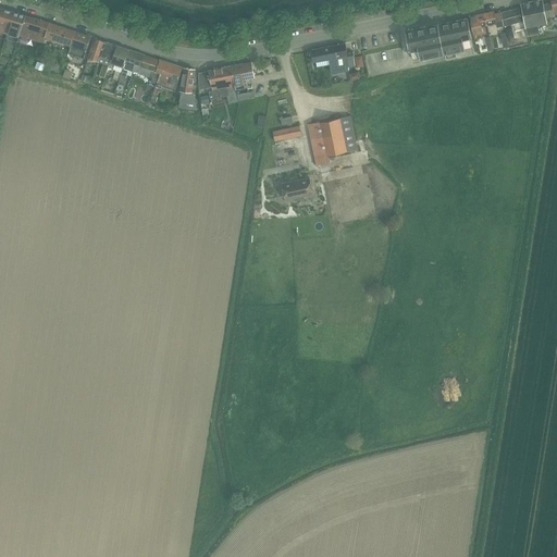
[(547,23),(546,19),(543,4),(541,0),(539,0),(521,3),(528,35),(540,33),(537,25),(547,23)]
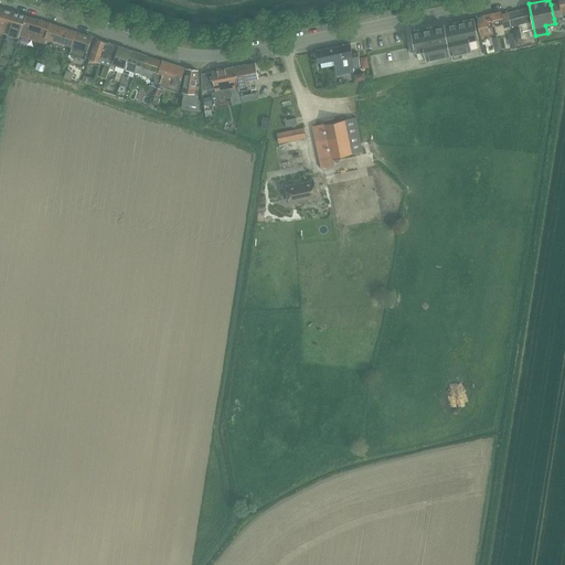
[(554,19),(563,17),(562,13),(564,12),(564,0),(557,0),(558,3),(551,4),(554,19)]
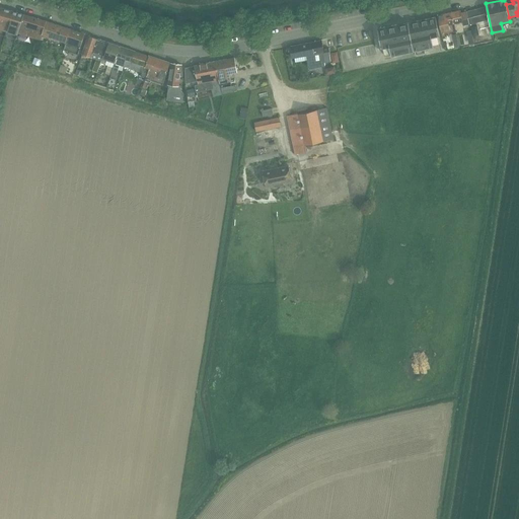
[(468,23),(469,23),(487,19),(484,7),(466,11),(468,23)]
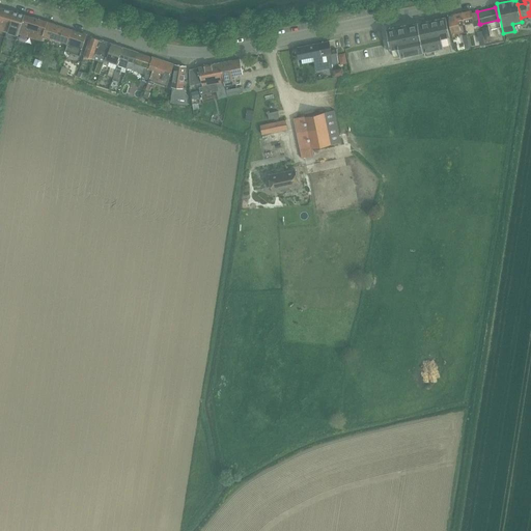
[(2,8),(0,14),(0,29),(6,32),(12,11),(2,8)]
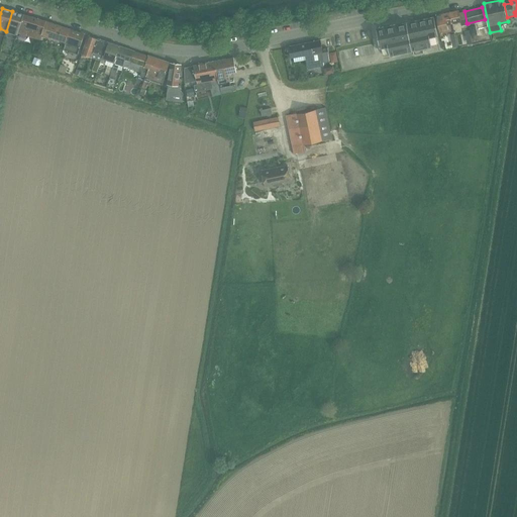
[(448,12),(451,24),(460,22),(460,25),(467,23),(464,11),(458,13),(457,10),(448,12)]
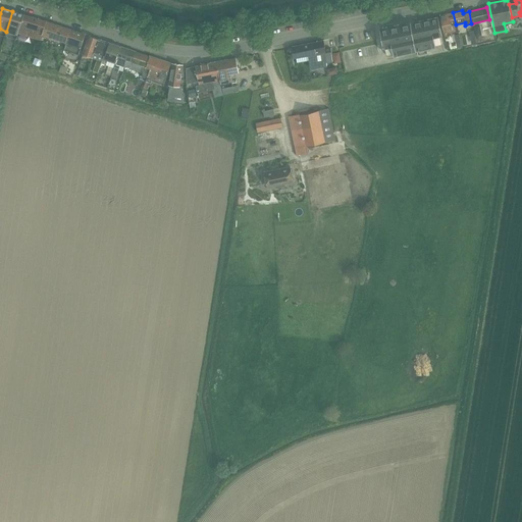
[(12,11),(6,32),(17,35),(17,33),(23,14),(12,11)]
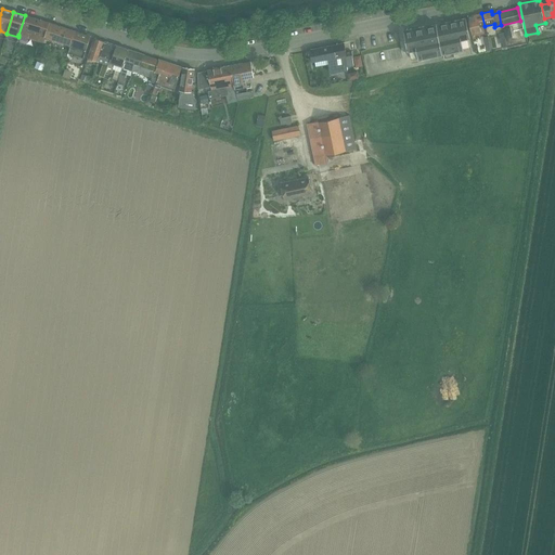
[(480,27),(485,26),(481,13),(467,16),(472,35),(481,31),(480,27)]
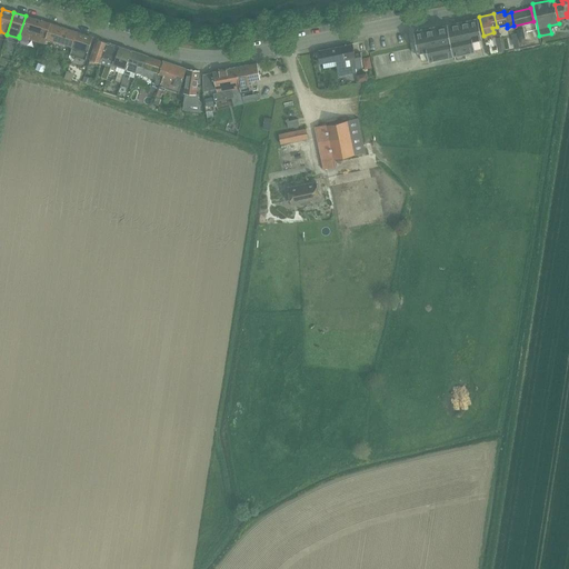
[(26,16),(19,36),(21,37),(19,42),(27,45),(28,39),(45,43),(47,38),(51,23),(26,16)]
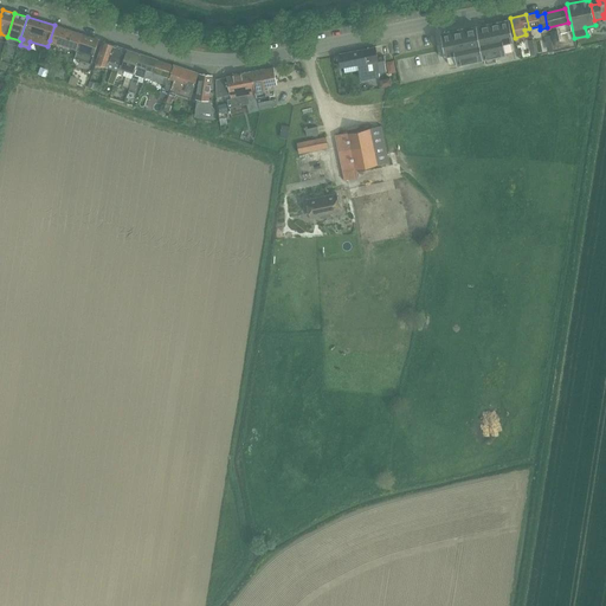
[(514,47),(509,20),(476,27),(476,26),(471,27),(443,33),(439,34),(445,58),(458,56),(462,70),(504,60),(503,52),(502,50),(514,47)]
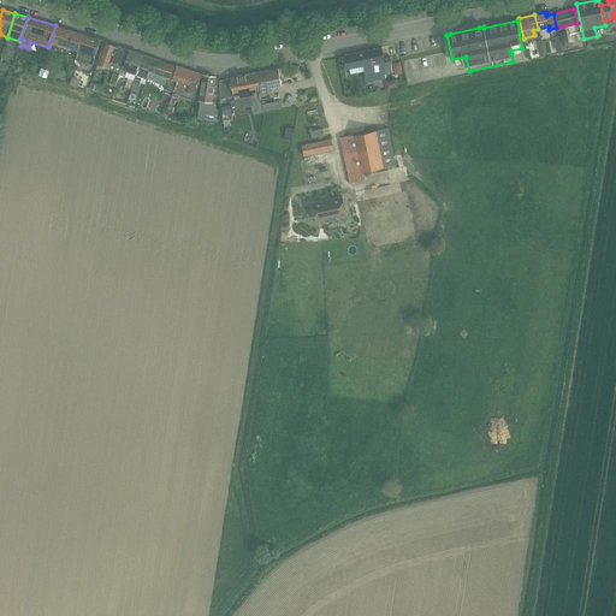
[(51,41),(78,51),(83,35),(55,25),(51,41)]
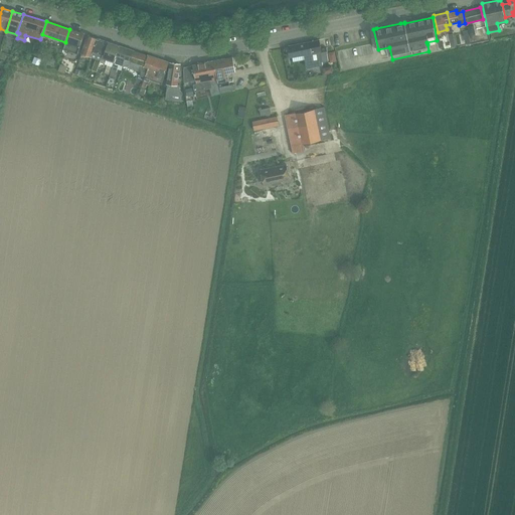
[(473,25),(467,26),(468,30),(469,35),(475,34),(473,25)]
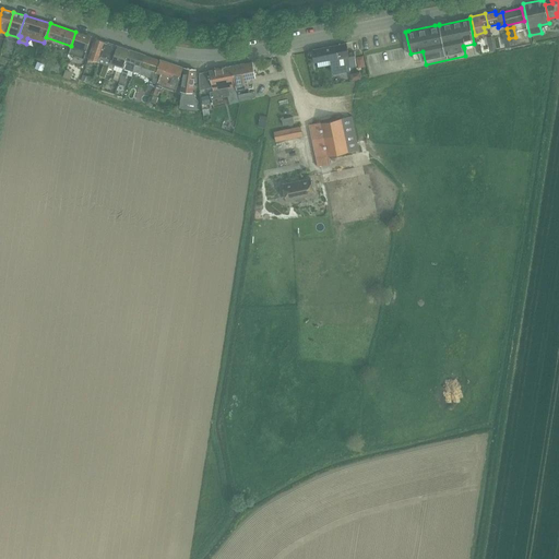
[(68,54),(69,54),(84,58),(91,37),(75,32),(71,46),(69,51),(68,54)]
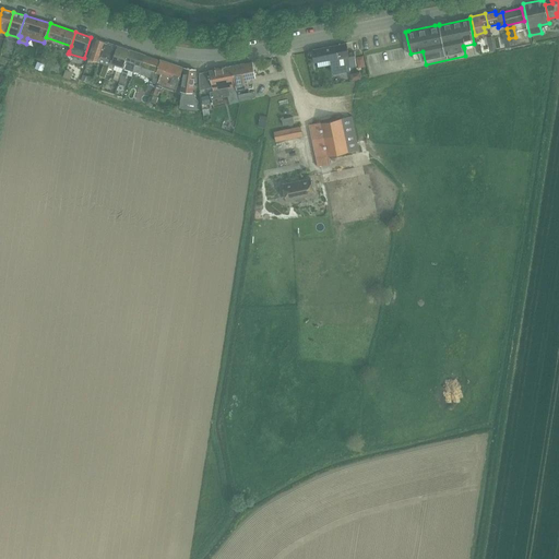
[(95,38),(88,58),(99,61),(105,42),(95,38)]
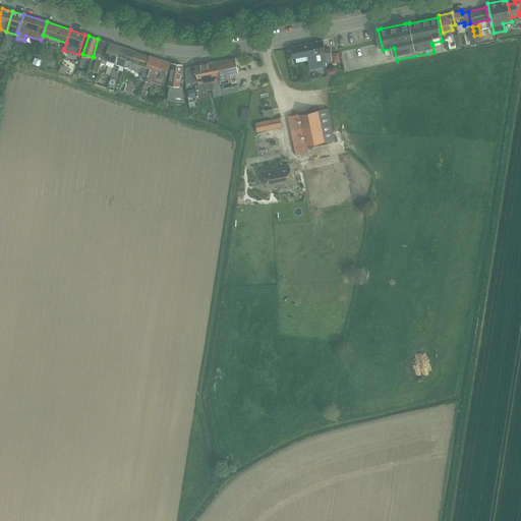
[(93,57),(92,58),(97,59),(100,60),(102,61),(104,55),(105,55),(109,43),(98,39),(93,57)]
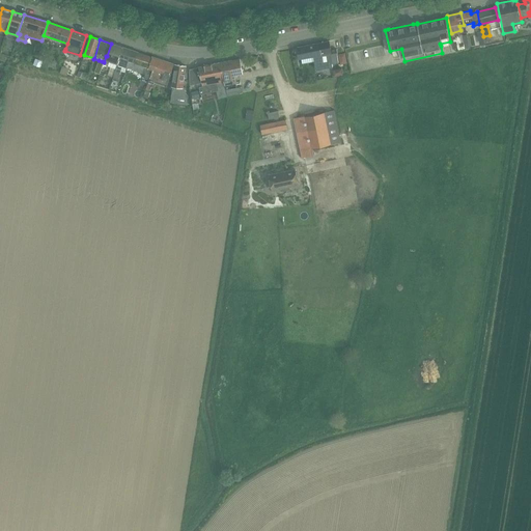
[(330,50),(328,42),(297,48),(299,59),(313,56),(316,70),(332,66),(332,63),(338,62),(336,49),(330,50)]
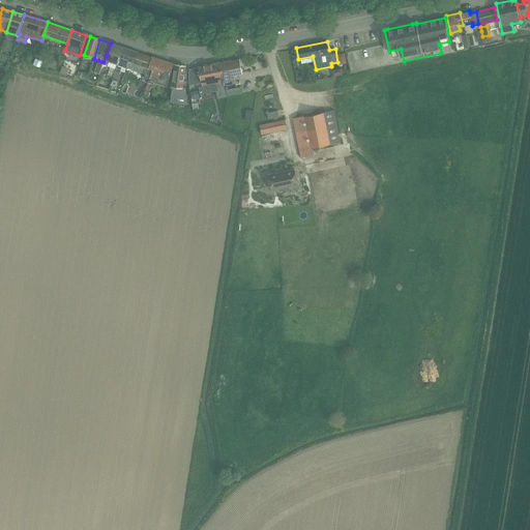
[(104,62),(102,64),(104,64),(108,65),(110,66),(107,75),(113,77),(115,68),(117,63),(119,58),(121,50),(122,48),(122,47),(111,43),(107,56),(106,56),(104,62)]
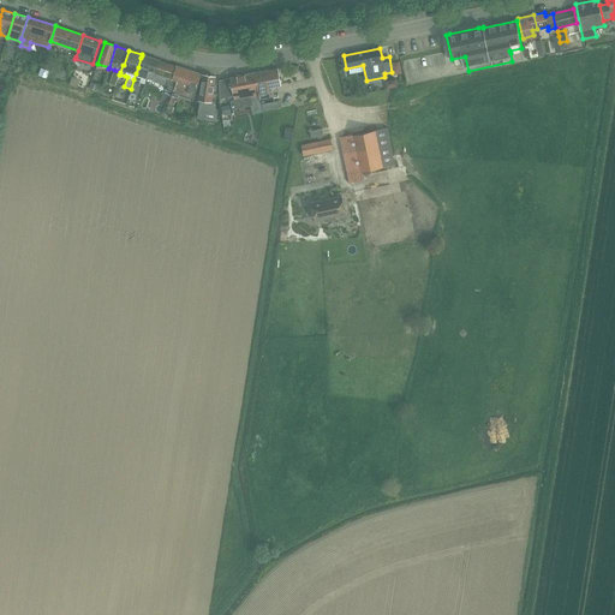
[(131,89),(130,93),(135,95),(136,95),(137,91),(139,83),(142,76),(147,78),(149,71),(156,73),(156,72),(160,61),(142,55),(141,58),(138,67),(136,73),(133,79),(131,89)]
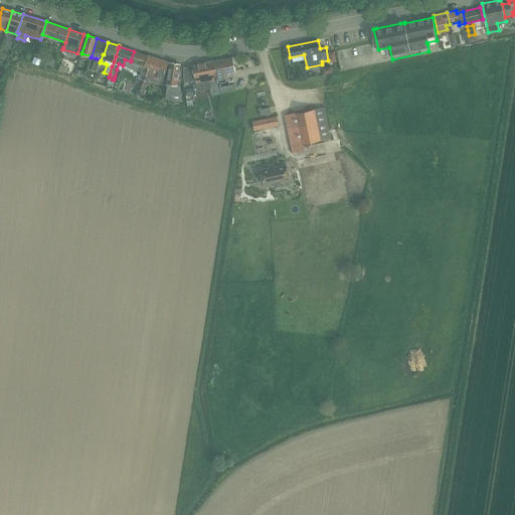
[(125,59),(123,65),(127,66),(135,69),(141,71),(140,75),(142,76),(145,76),(146,76),(149,67),(145,66),(148,55),(147,55),(134,51),(131,60),(131,61),(125,59)]
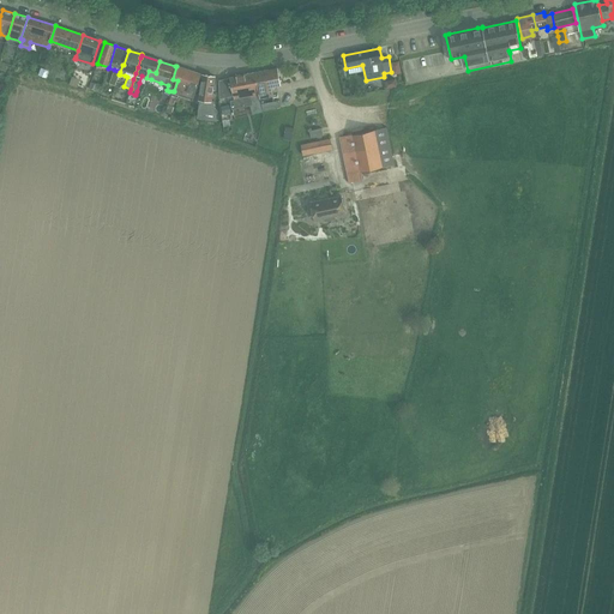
[(176,66),(173,79),(178,80),(174,91),(192,97),(193,97),(202,74),(176,66)]
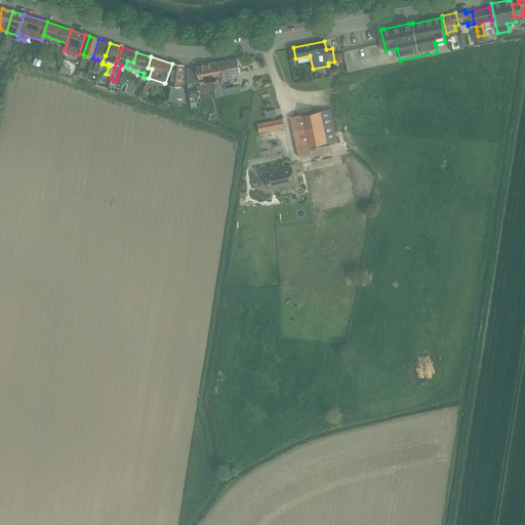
[(35,58),(33,65),(40,67),(42,61),(35,58)]
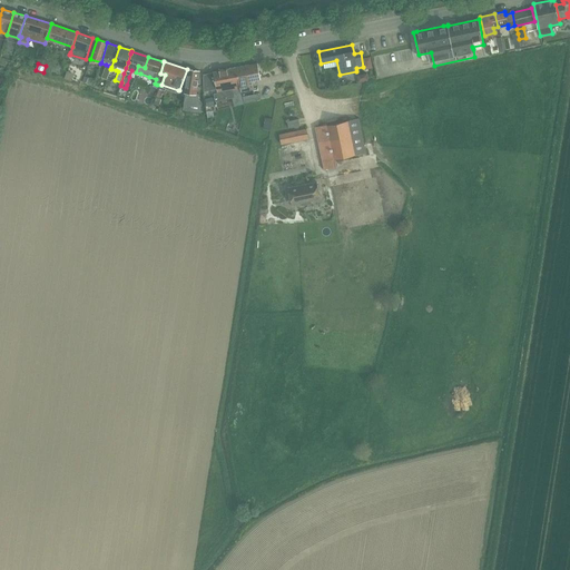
[(257,64),(237,68),(241,89),(242,90),(243,96),(243,97),(244,104),(245,104),(257,101),(262,100),(261,96),(259,94),(256,94),(254,95),(253,91),(253,89),(253,88),(251,80),(261,78),(257,64)]
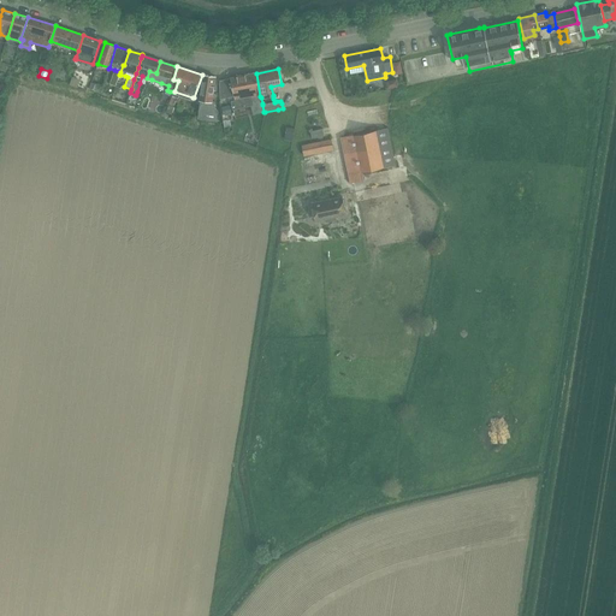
[(234,96),(224,98),(225,104),(231,102),(232,108),(252,105),(253,105),(252,98),(260,96),(256,73),(255,73),(230,78),(231,82),(234,96)]
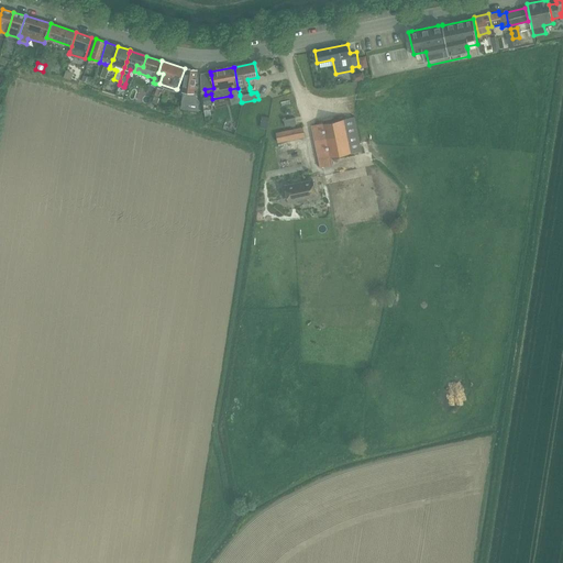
[(181,99),(180,108),(187,109),(198,110),(196,94),(194,94),(194,89),(196,75),(197,70),(185,68),(181,91),(183,92),(181,99)]
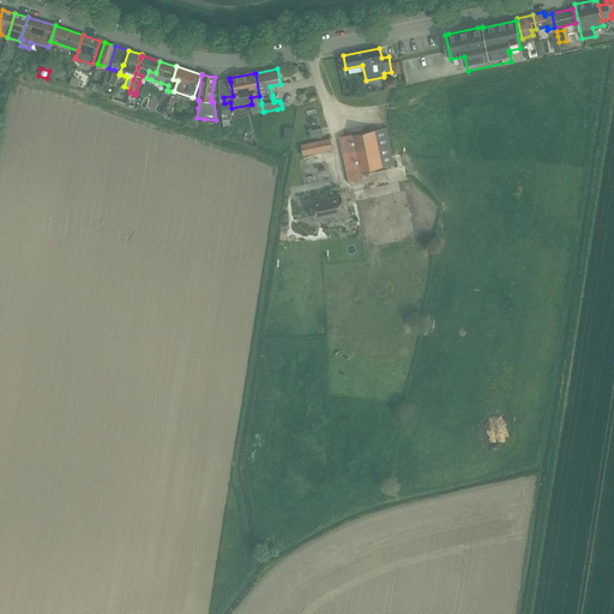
[(229,78),(220,80),(220,98),(223,97),(233,96),(230,82),(229,78)]
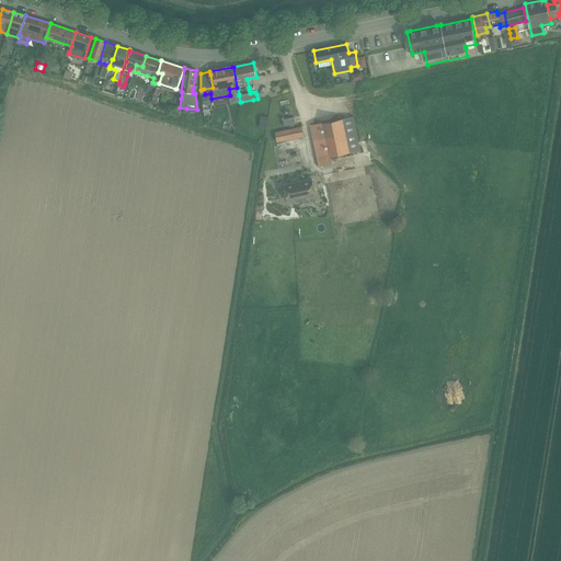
[(261,116),(259,127),(266,128),(268,117),(261,116)]
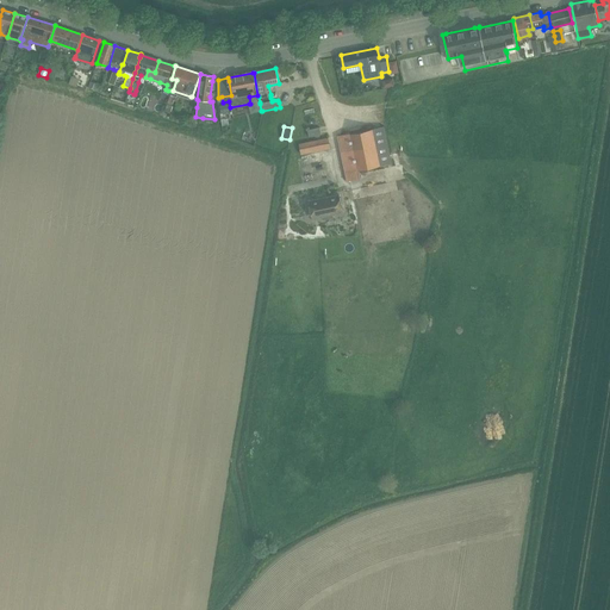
[(392,163),(384,126),(336,136),(346,181),(360,179),(358,170),(392,163)]
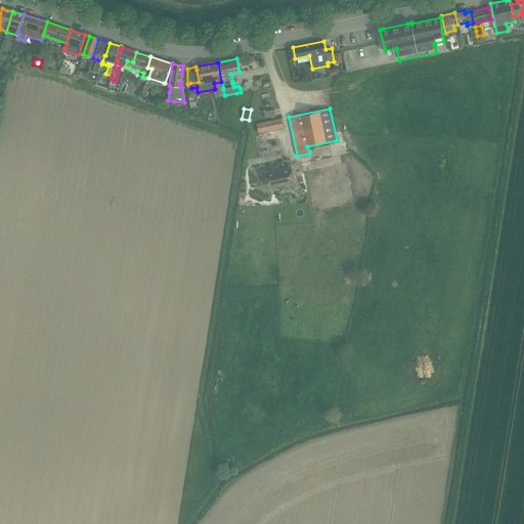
[(281,119),(267,122),(256,124),(258,133),(284,128),(281,119)]
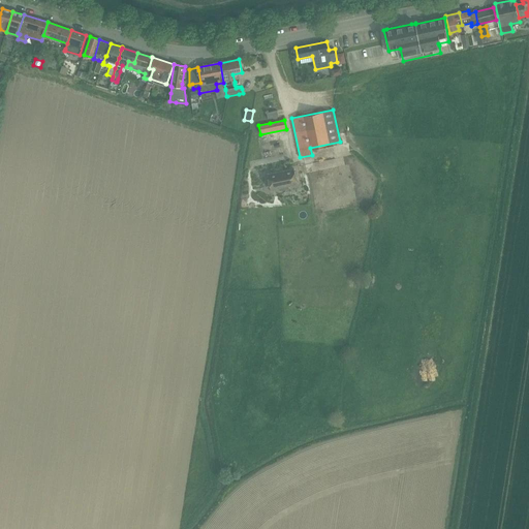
[(271,190),(279,189),(280,191),(289,189),(288,187),(298,185),(294,168),(268,174),(271,190)]
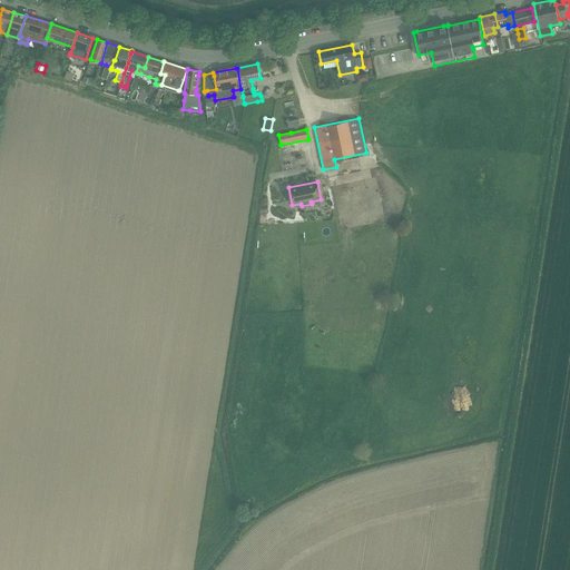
All buildings are outlined.
